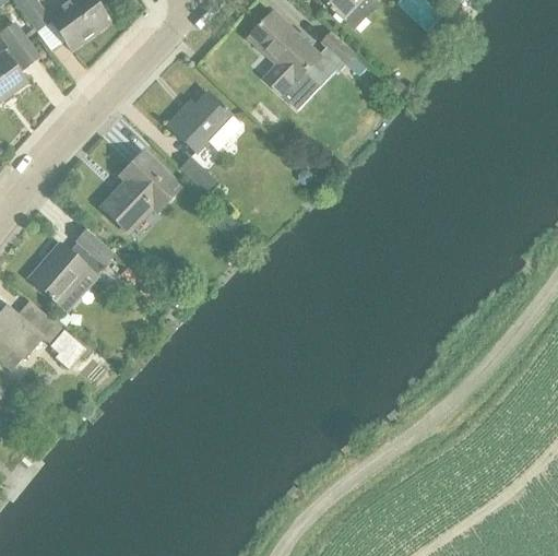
[(50,21),(72,50),(111,22),(95,0),(67,0),(48,13),(38,0),(18,0),(39,30),(50,21)]
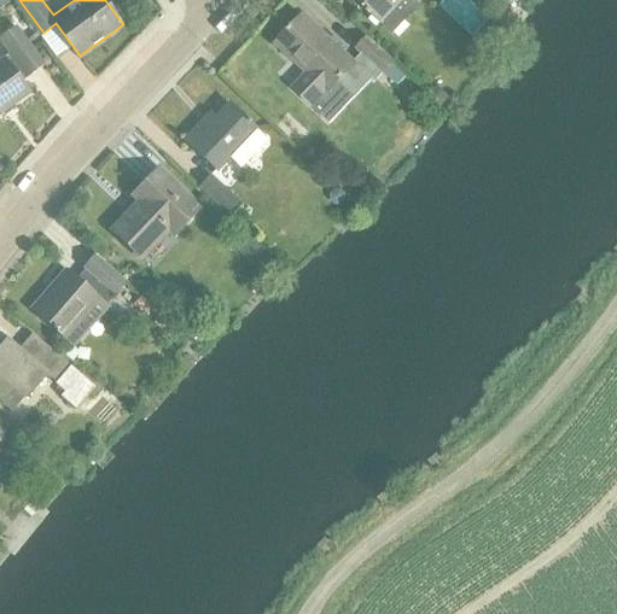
[(370,0),(366,5),(382,19),(395,31),(420,4),(417,0),(370,0)]
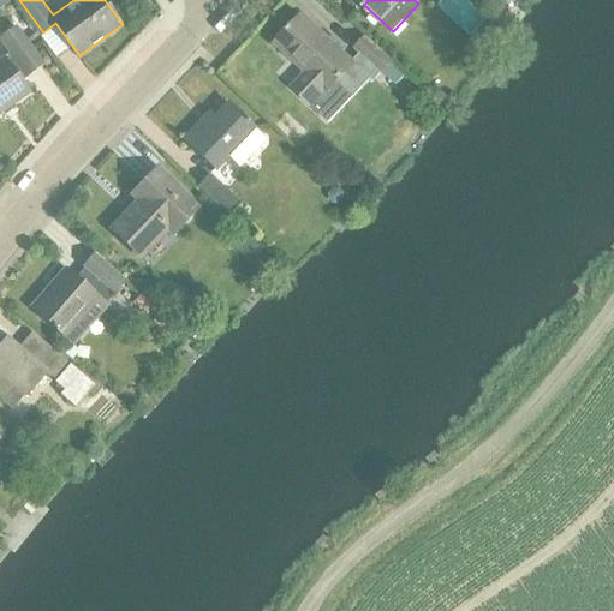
[(443,0),(440,10),(482,25),(492,0),(443,0)]
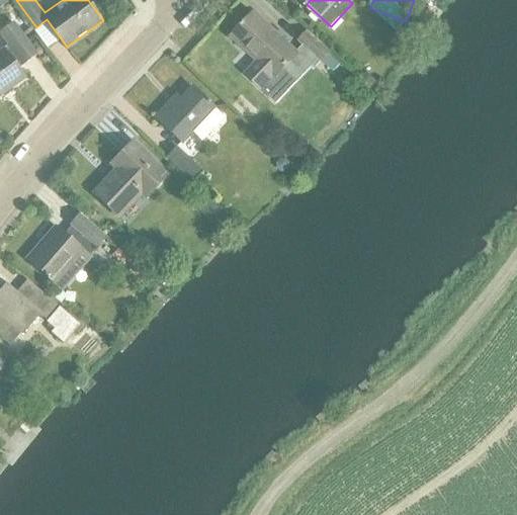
[(244,22),(232,34),(259,60),(247,73),(263,87),(264,86),(279,101),(300,78),(286,66),(299,52),(257,12),(246,24),(244,22)]
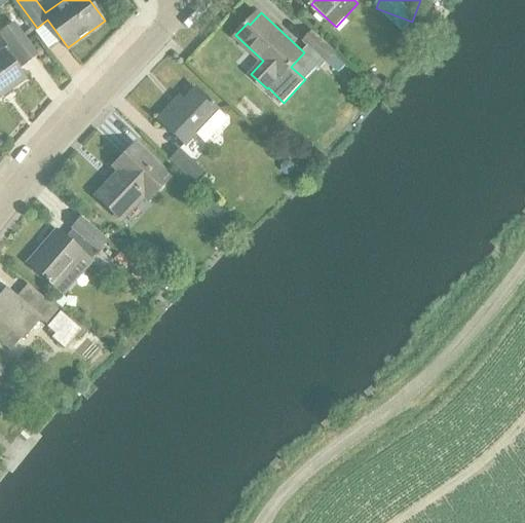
[(21,67),(39,53),(14,21),(0,30),(0,31),(9,43),(0,49),(0,97),(28,76),(21,67)]
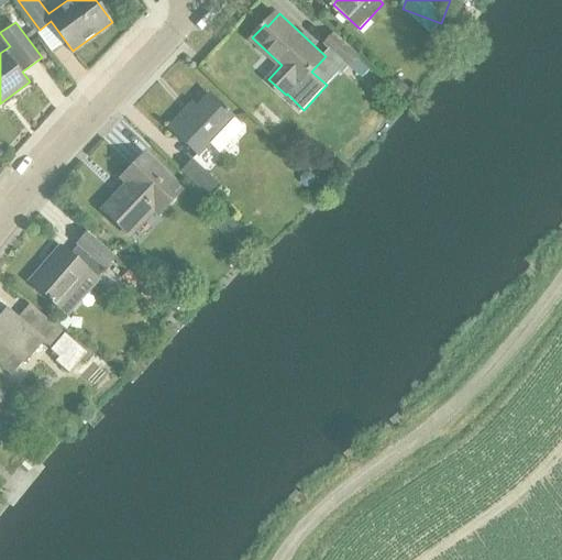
[(327,43),(350,65),(360,54),(337,32),(327,43)]
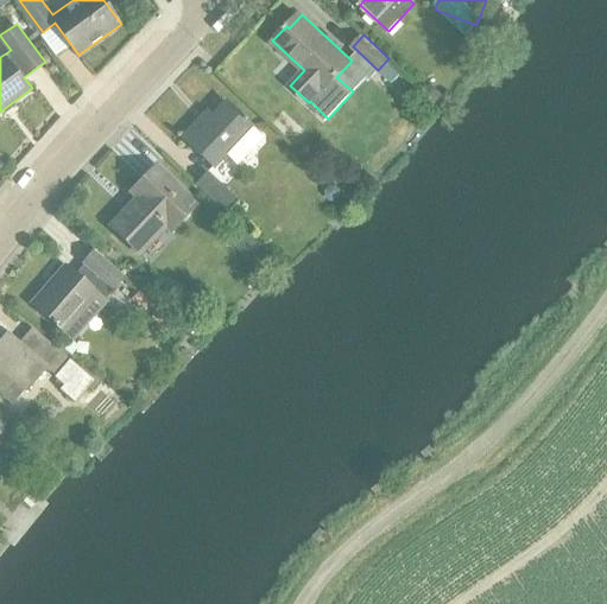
[(260,132),(227,101),(226,100),(202,126),(197,121),(183,135),(214,165),(227,151),(235,158),(247,145),(253,145),(260,137),(260,132)]
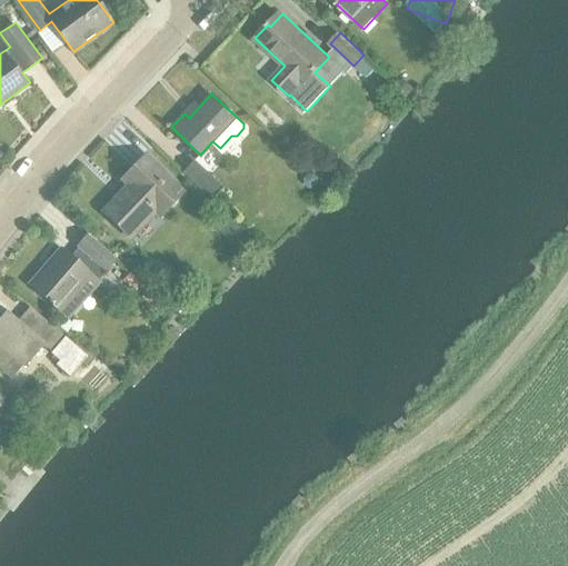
[(160,215),(183,190),(146,155),(122,179),(128,185),(103,210),(131,237),(156,211),(160,215)]
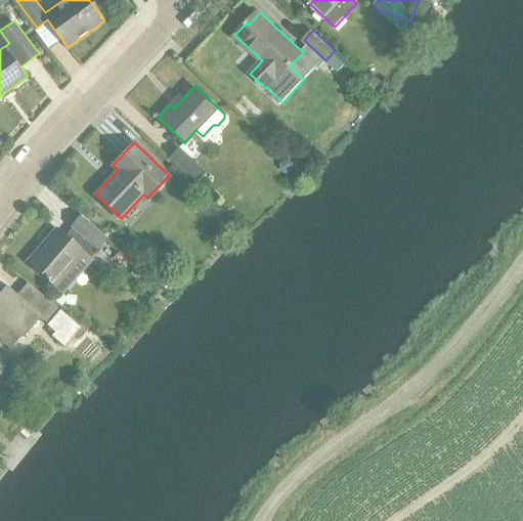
[(203,170),(195,164),(178,147),(169,158),(193,179),(203,170)]
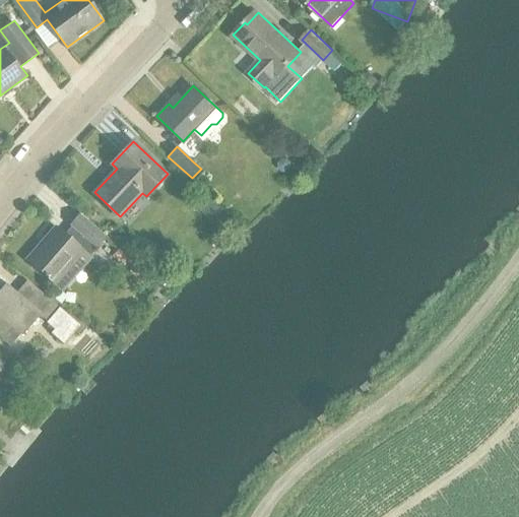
[(29,260),(54,282),(60,288),(76,270),(73,268),(86,254),(89,257),(109,238),(81,212),(70,223),(71,224),(64,234),(57,227),(47,238),(49,240),(29,260)]
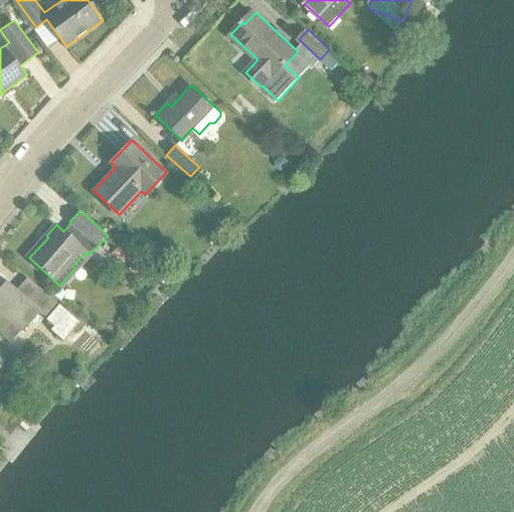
[(78,321),(59,306),(34,283),(23,295),(7,281),(0,289),(0,331),(10,340),(20,328),(23,330),(40,310),(49,318),(47,320),(53,325),(50,329),(62,339),(78,321)]
